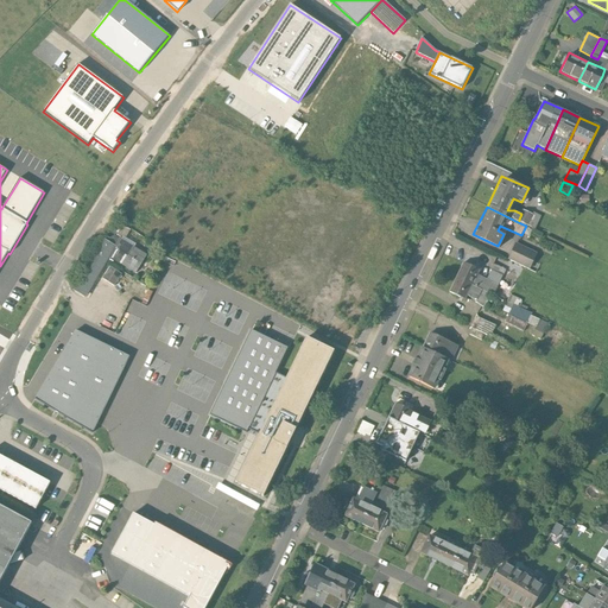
[(523,209),(521,214),(518,222),(526,226),(527,226),(532,214),(523,209)]
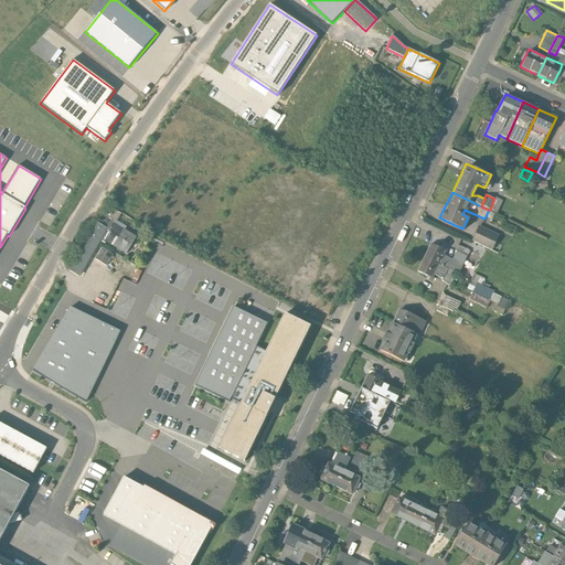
[(496,198),(494,199),(490,210),(497,214),(503,201),(496,198)]
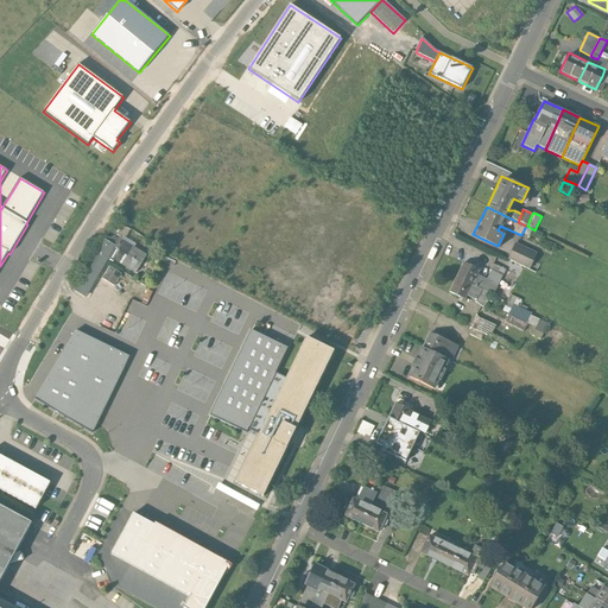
[(122,238),(126,239),(131,230),(127,229),(120,229),(116,236),(121,239),(122,238)]
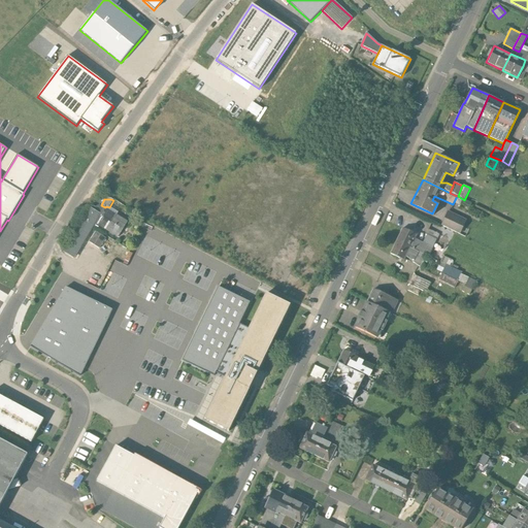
[(101,215),(105,207),(101,205),(95,207),(93,205),(91,208),(101,215)]
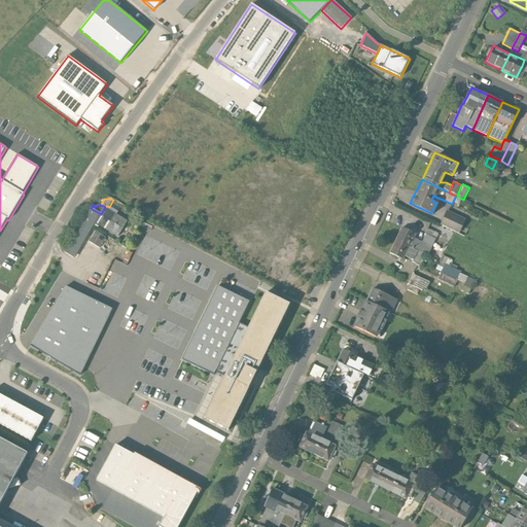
[(118,238),(127,222),(115,216),(117,212),(109,207),(106,206),(105,207),(101,214),(95,224),(118,238)]
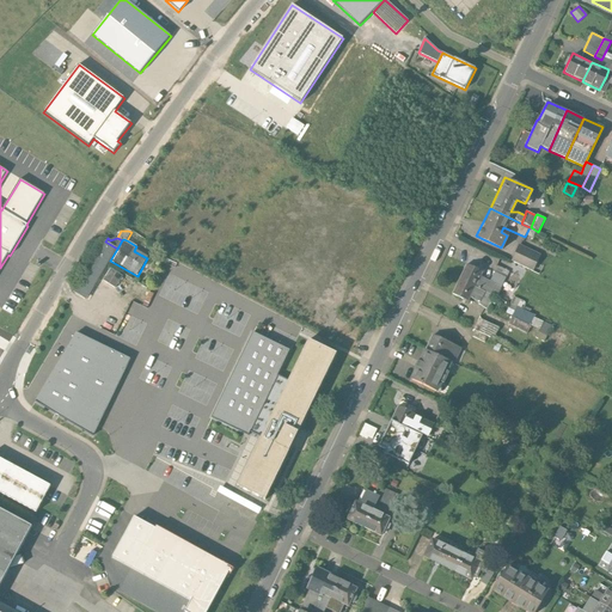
[(104,242),(72,294),(85,303),(110,261),(117,249),(105,242),(104,242)]
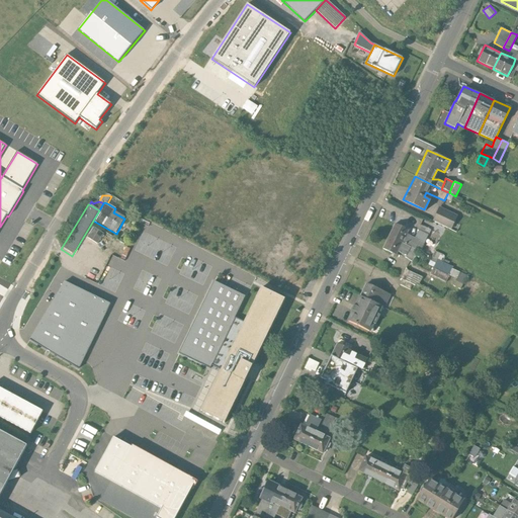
[(457,214),(439,206),(432,221),(450,229),(457,214)]
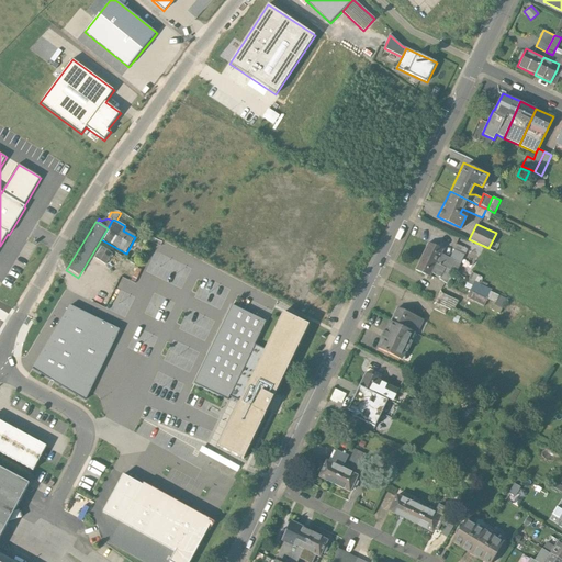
[(458,243),(467,247),(469,243),(460,238),(458,243)]
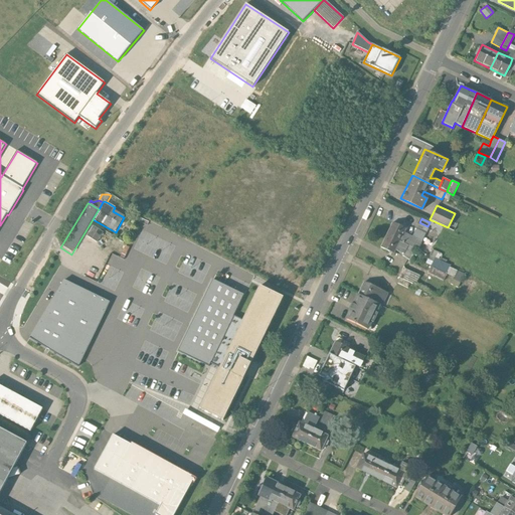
[(405,229),(391,222),(385,235),(407,245),(414,248),(417,250),(421,241),(412,236),(403,232),(405,229)]
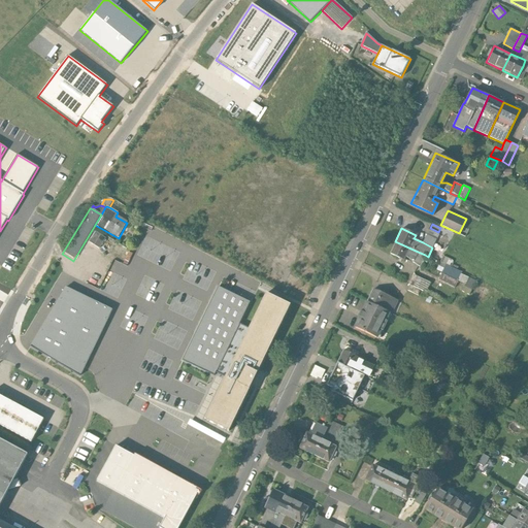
[(429,229),(426,235),(436,239),(438,234),(429,229)]
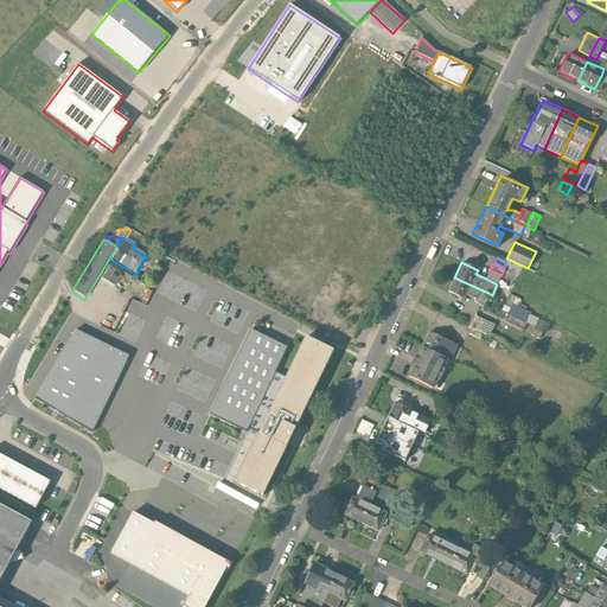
[(115,285),(123,273),(112,266),(104,276),(115,285)]
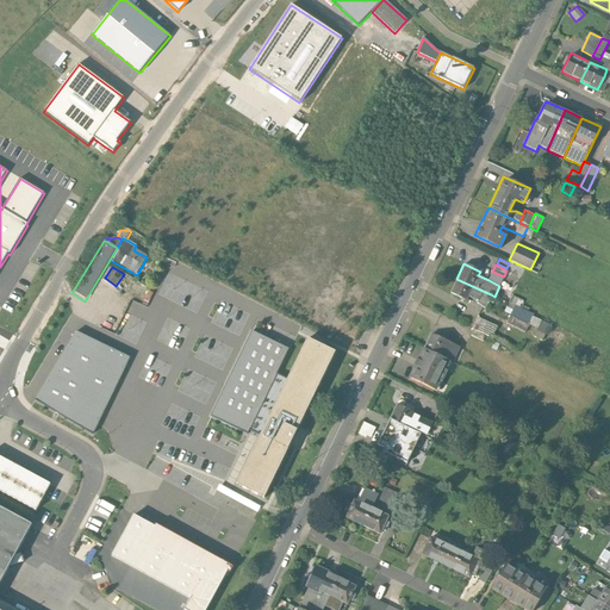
[(492,272),(489,280),(499,286),(504,277),(492,272)]
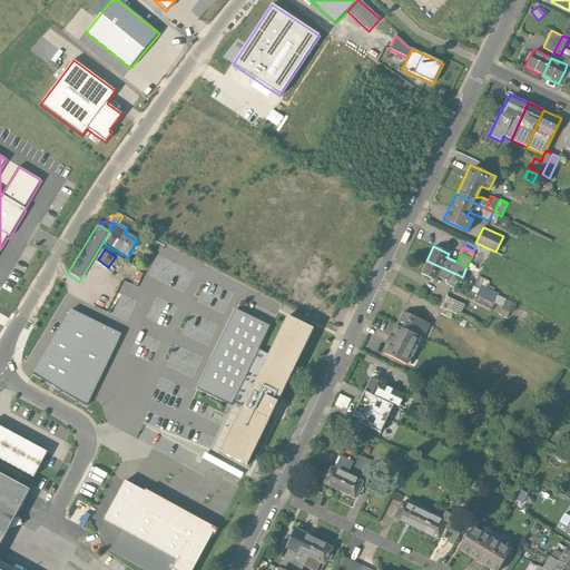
[(451,272),(426,261),(420,274),(435,281),(438,277),(446,281),(451,272)]
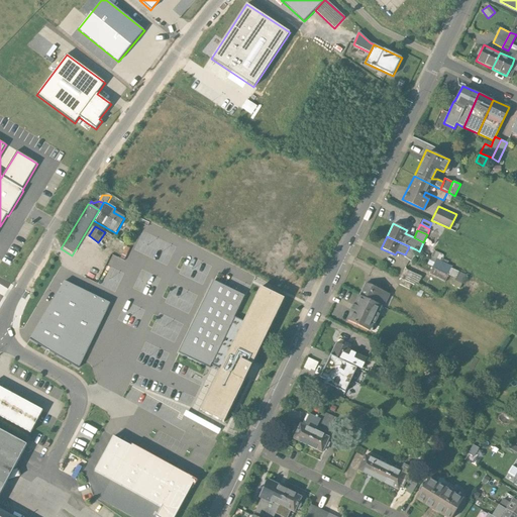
[(409,246),(405,254),(403,257),(410,261),(416,249),(409,246)]
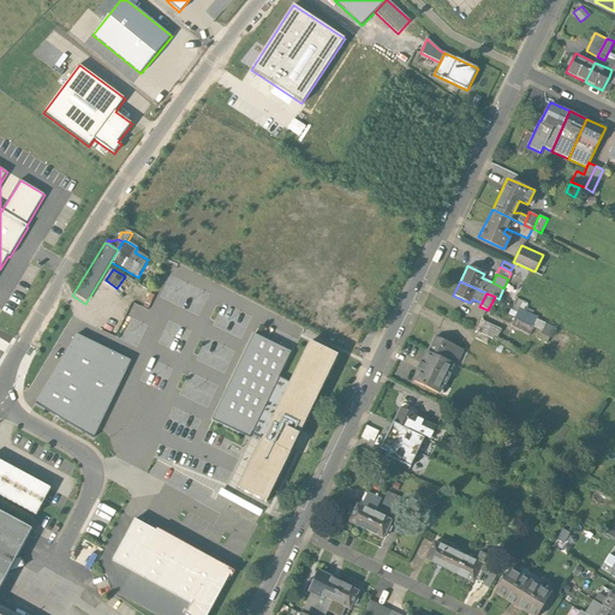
[(512,328),(529,335),(537,317),(521,309),(512,328)]
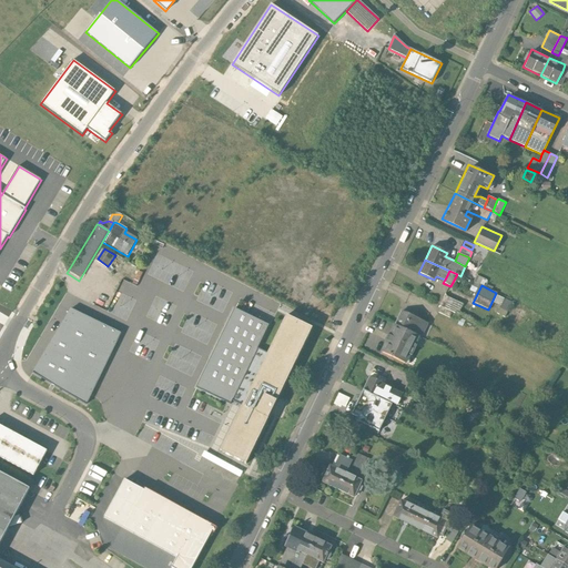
[(442,306),(453,312),(457,314),(462,304),(443,295),(438,305),(442,306)]
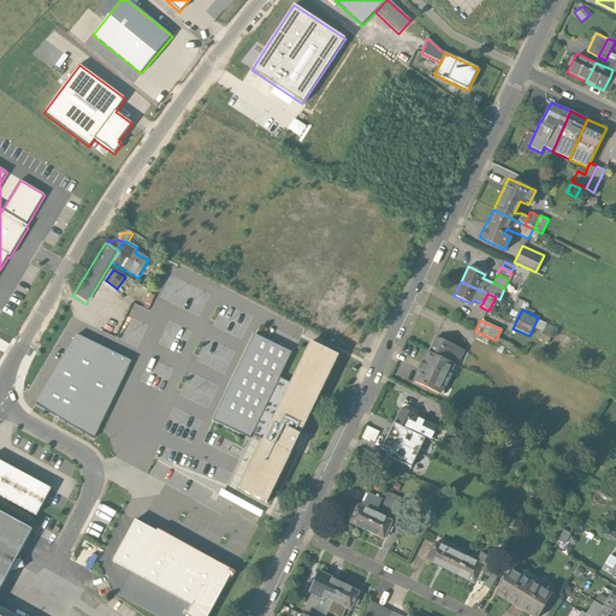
[(555,329),(546,324),(538,341),(548,344),(555,329)]
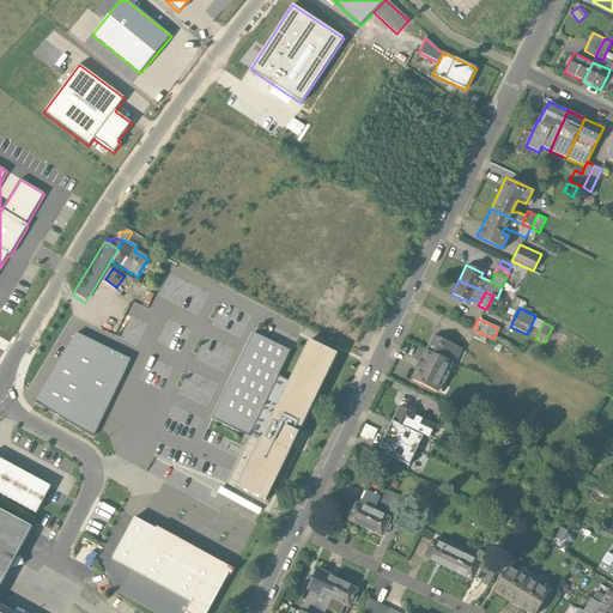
[(477,331),(474,338),(485,343),(489,337),(477,331)]
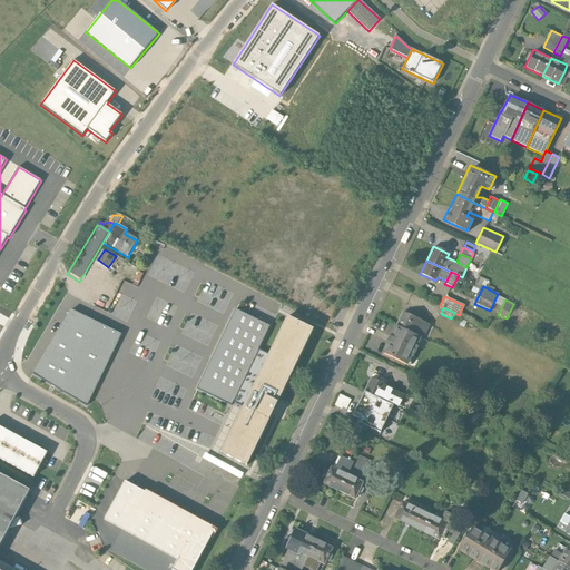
[(121,334),(71,310),(33,375),(86,406),(121,334)]
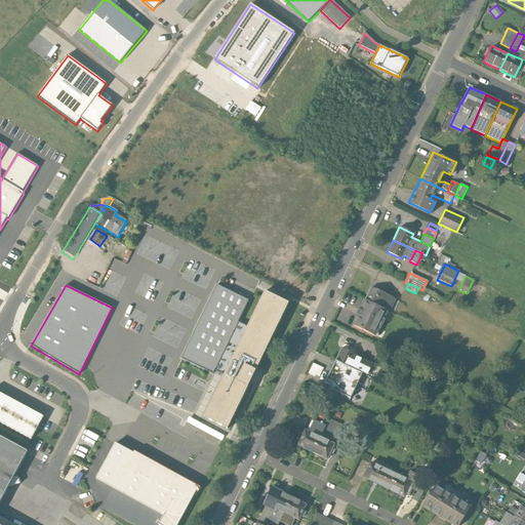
[(248,300),(216,285),(182,359),(213,374),(214,371),(224,375),(203,417),(228,430),(288,304),(265,292),(248,327),(238,322),(248,300)]
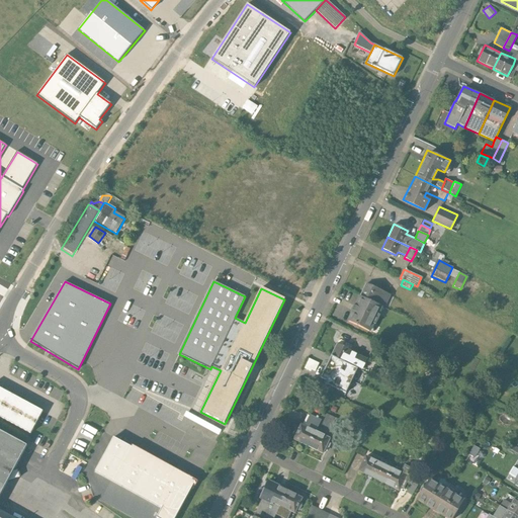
[(365,282),(358,296),(383,308),(390,294),(365,282)]
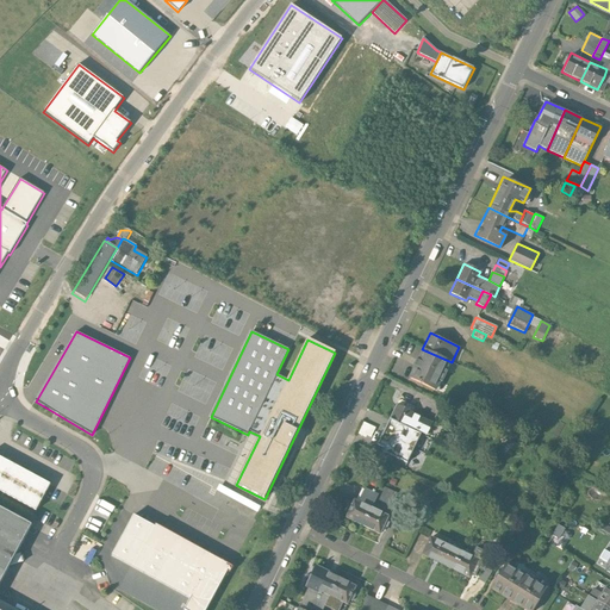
[(422,349),(421,348),(406,377),(437,392),(452,362),(422,349)]
